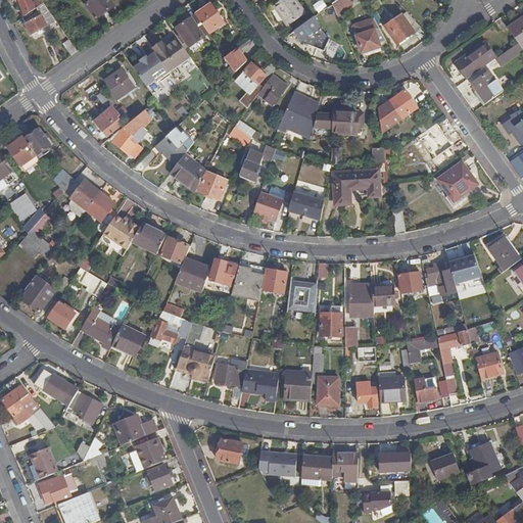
[(18,0),(26,16),(36,10),(32,0),(18,0)]
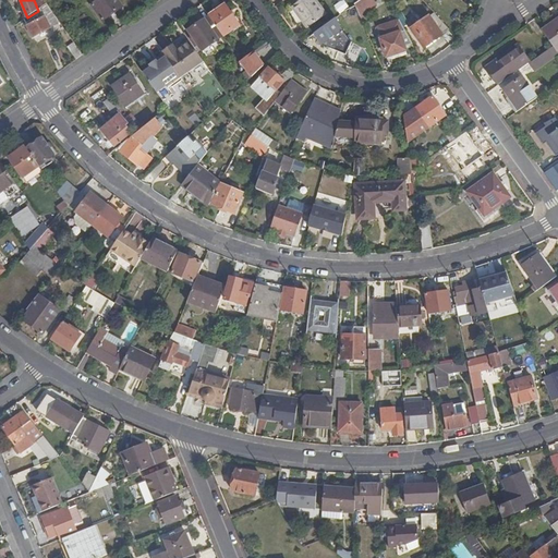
[(99,0),(93,5),(102,21),(122,7),(117,0),(99,0)]
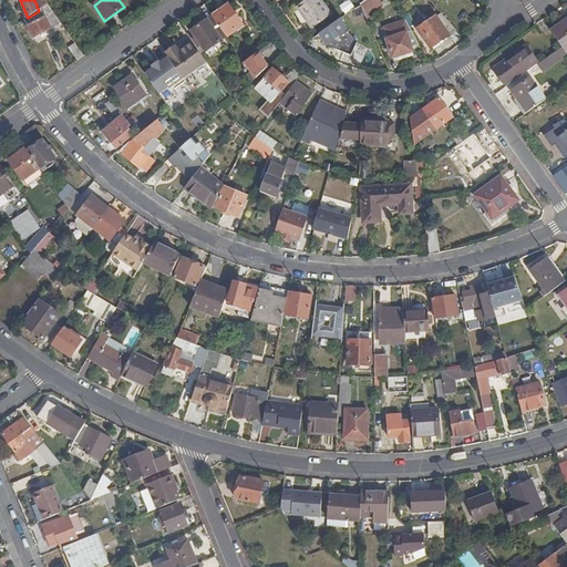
[(303,17),(298,20),(301,26),(307,22),(312,30),(331,17),(318,0),(306,0),(297,8),(303,17)]
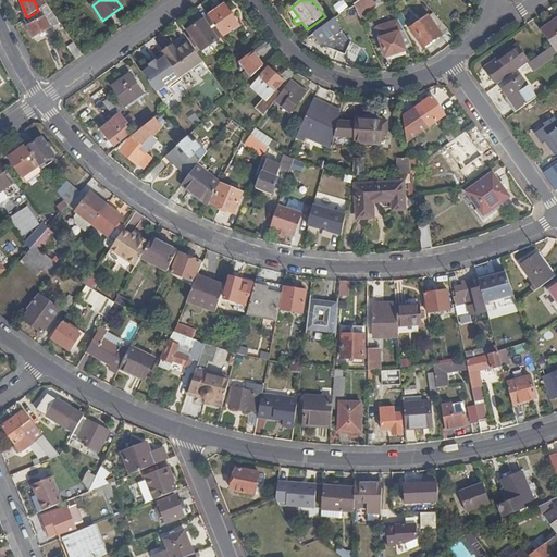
[(337,13),(347,7),(342,0),(339,0),(332,4),(337,13)]
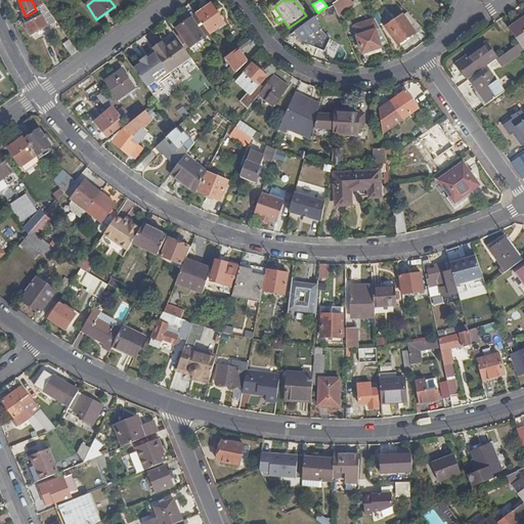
[(339,16),(339,17),(346,13),(344,10),(352,4),(350,0),(339,0),(333,4),(339,16)]
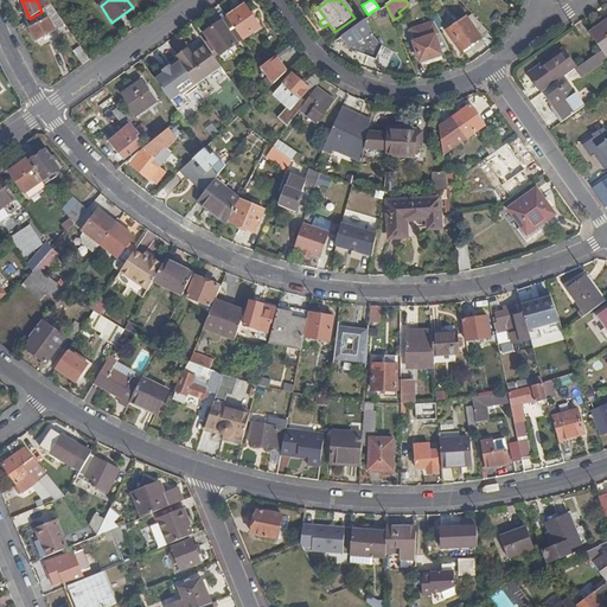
[(30,19),(27,21),(31,29),(58,14),(52,5),(42,12),(30,19)]
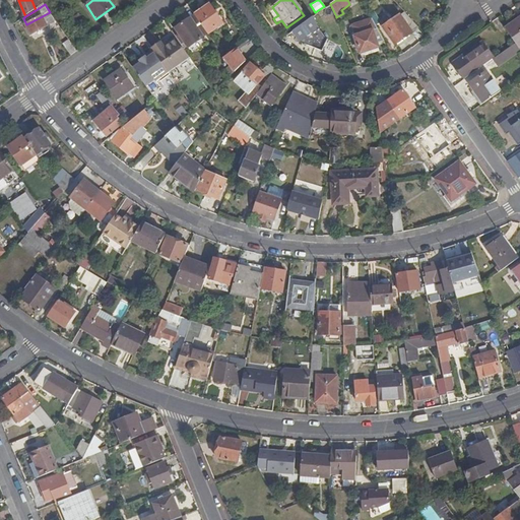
[(326,7),(321,11),(325,21),(336,16),(330,4),(326,7)]
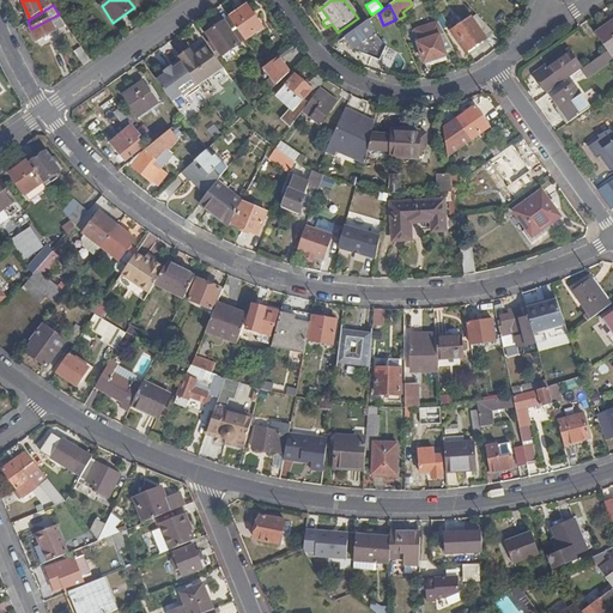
[(248,6),(230,18),(241,31),(247,40),(263,28),(248,6)]
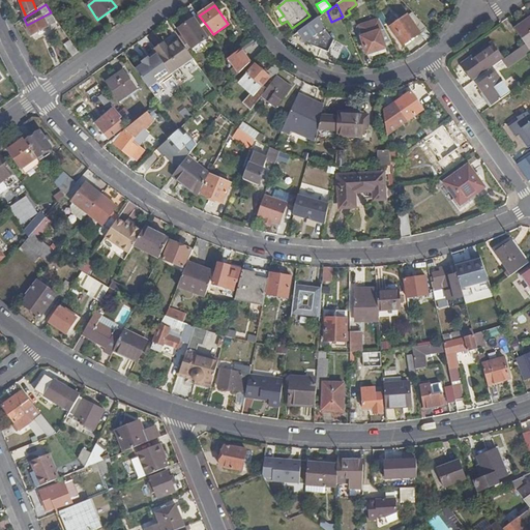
[(272,10),(278,19),(284,16),(277,7),(272,10)]
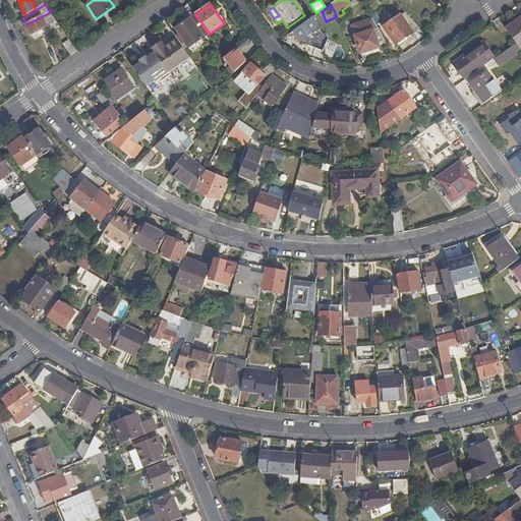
[(50,12),(26,24),(32,34),(49,25),(48,23),(55,19),(50,12)]
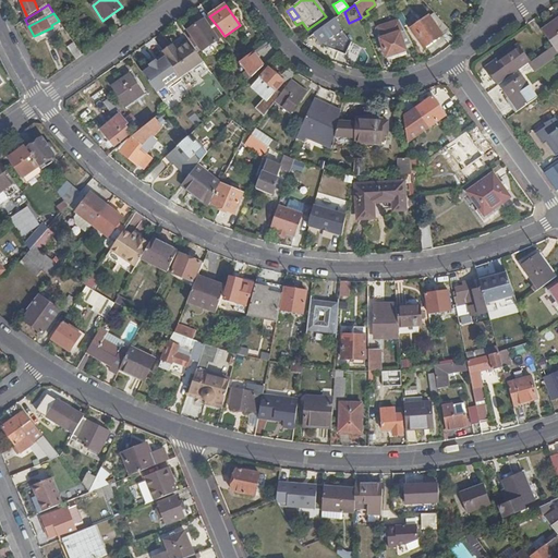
[(408,24),(403,15),(398,17),(400,21),(403,26),(408,24)]
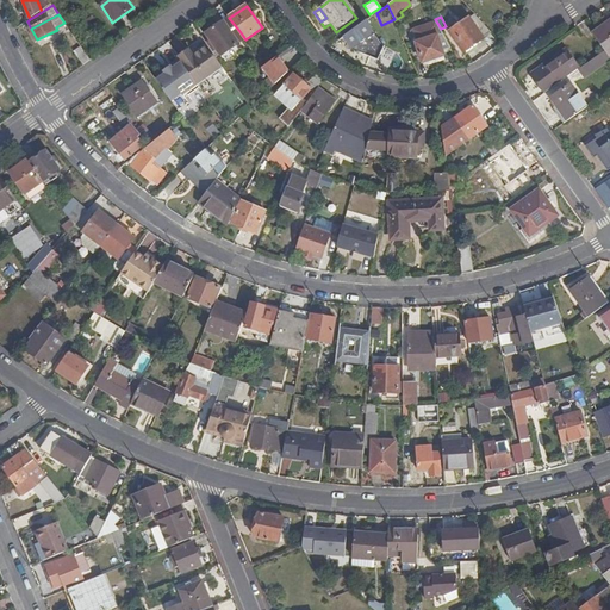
[(240,31),(229,18),(206,35),(212,43),(217,51),(221,56),(238,43),(234,36),(240,31)]
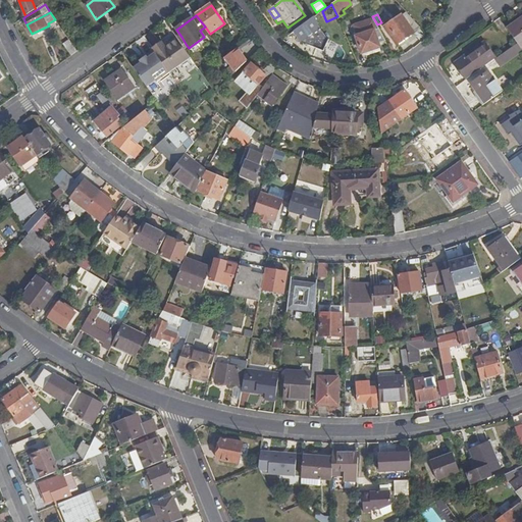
[(414,33),(403,15),(385,27),(398,44),(414,33)]
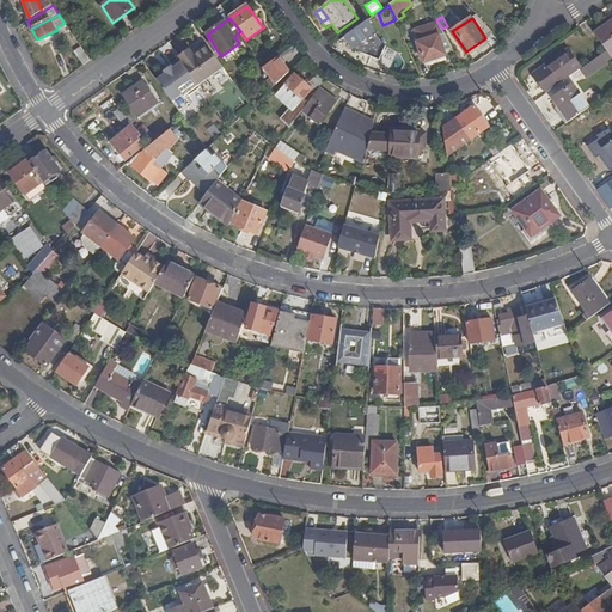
[(611,18),(594,31),(595,34),(606,25),(609,28),(611,25),(611,18)]
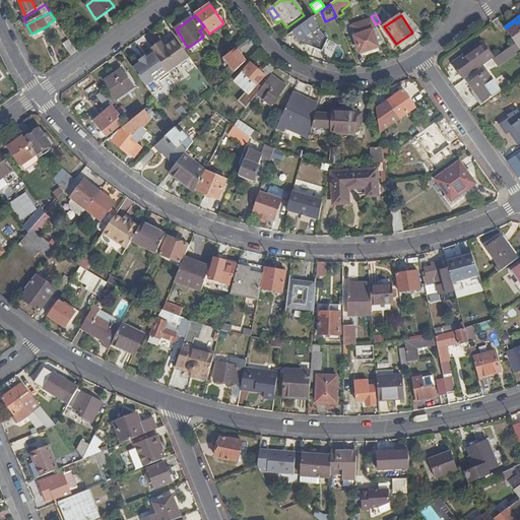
[(313,17),(290,34),(300,42),(302,39),(309,46),(324,51),(329,39),(317,26),(313,17)]
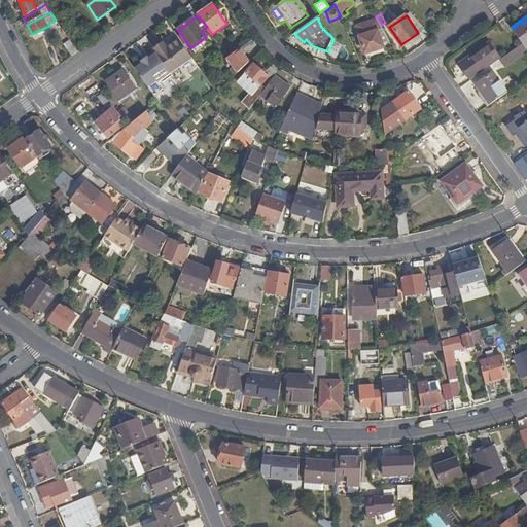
[(383,44),(390,42),(381,25),(378,20),(357,26),(360,36),(359,37),(365,55),(371,54),(384,48),(383,44)]
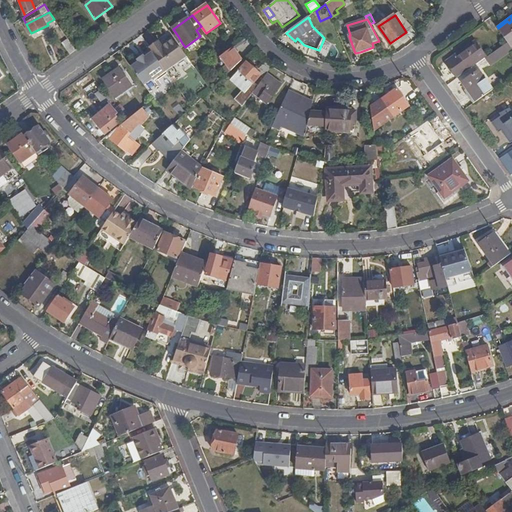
[(507,21),(498,28),(508,42),(511,48),(511,47),(511,21),(509,23),(507,21)]
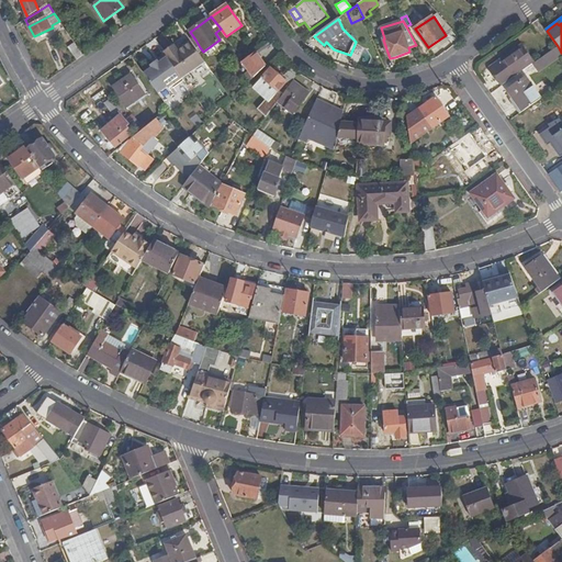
[(190,40),(177,48),(179,51),(191,42),(190,40)]
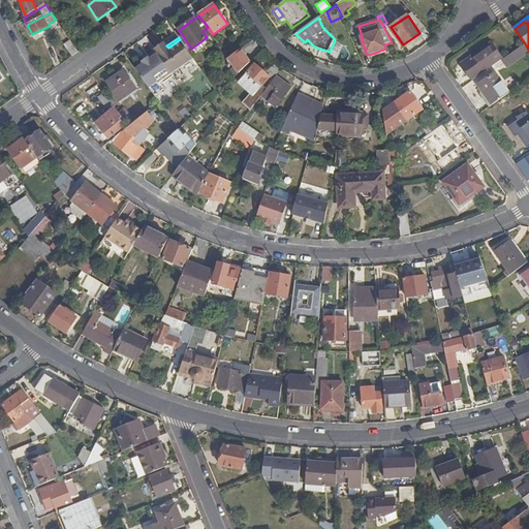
[(17,54),(24,52),(19,39),(11,42),(17,54)]
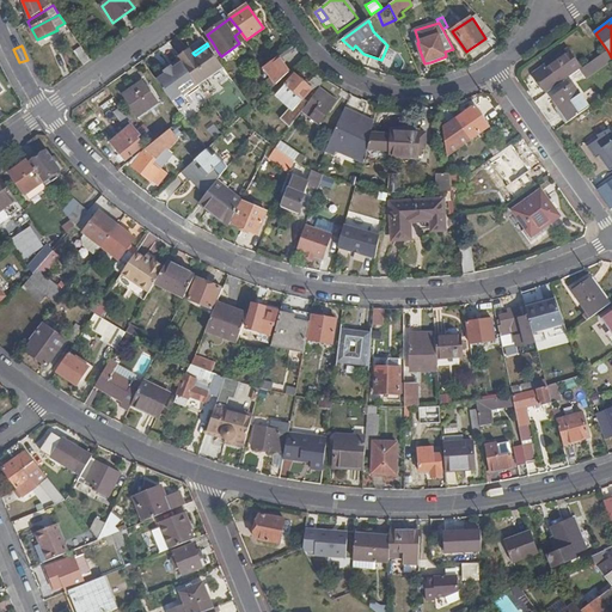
[(190,49),(179,56),(183,62),(197,84),(199,85),(208,79),(224,68),(214,54),(208,46),(195,55),(193,53),(190,49)]
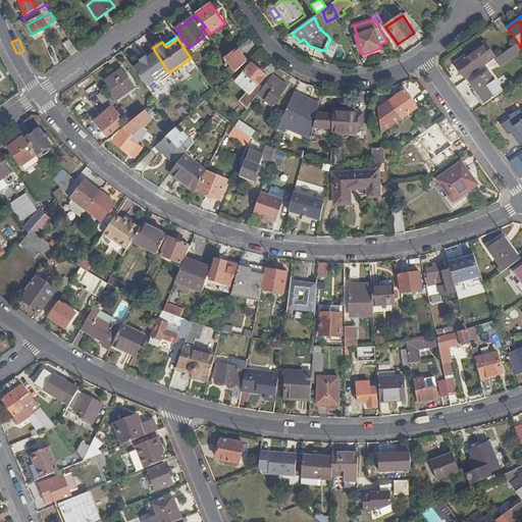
[(64,45),(71,55),(77,51),(69,40),(64,45)]
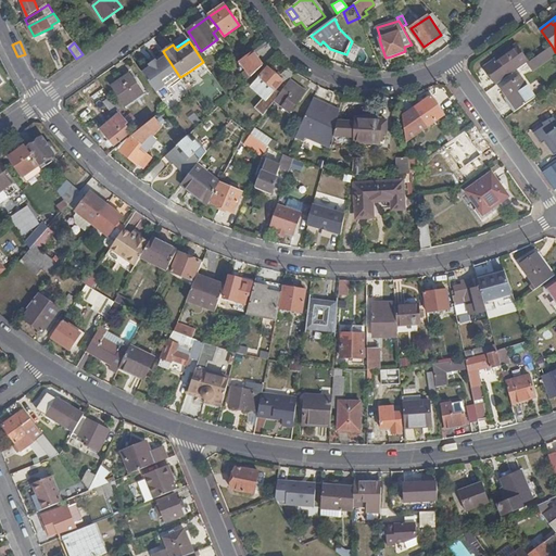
[(516,43),(497,58),(501,61),(519,48),(516,43)]
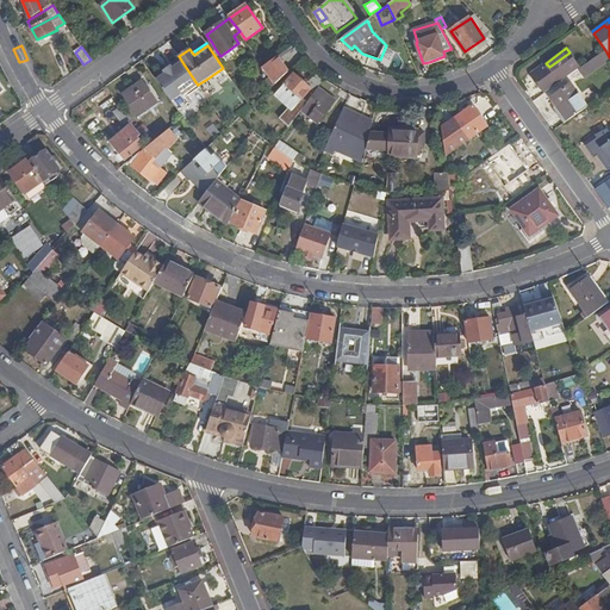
[(578,70),(584,80),(609,61),(609,57),(605,50),(580,68),(578,70)]
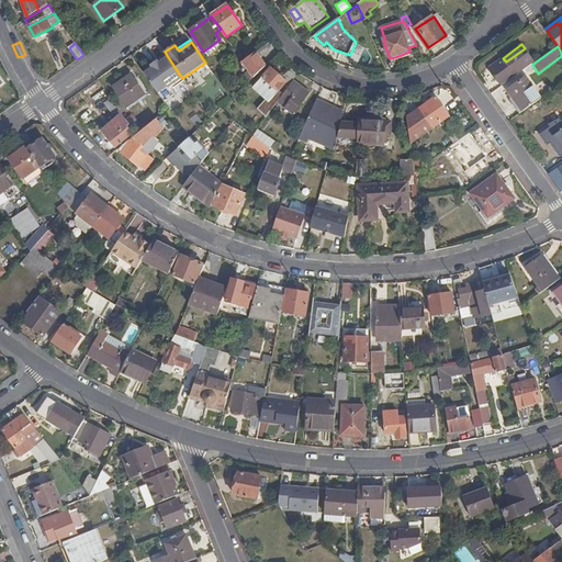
[(490,67),(503,86),(532,65),(535,63),(525,48),(506,62),(503,58),(490,67)]
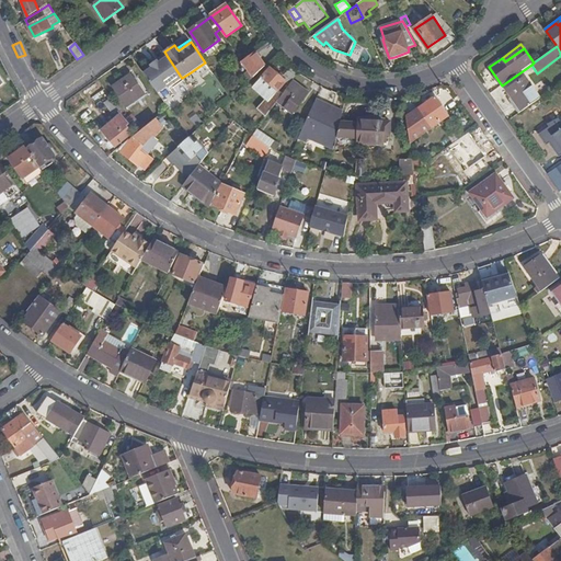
[(266,66),(256,53),(243,61),(254,77),(266,66)]
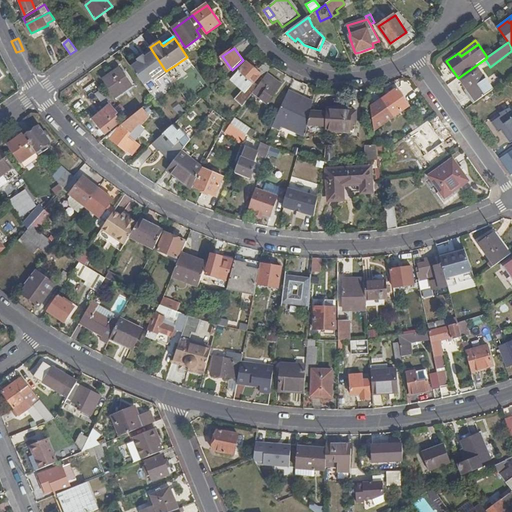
[(140,61),(131,67),(144,85),(165,70),(153,52),(144,58),(140,61)]
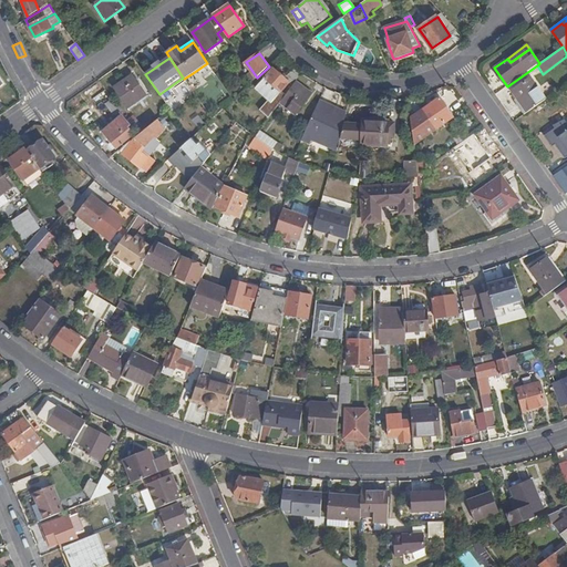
[(198,81),(213,71),(207,63),(193,73),(198,81)]
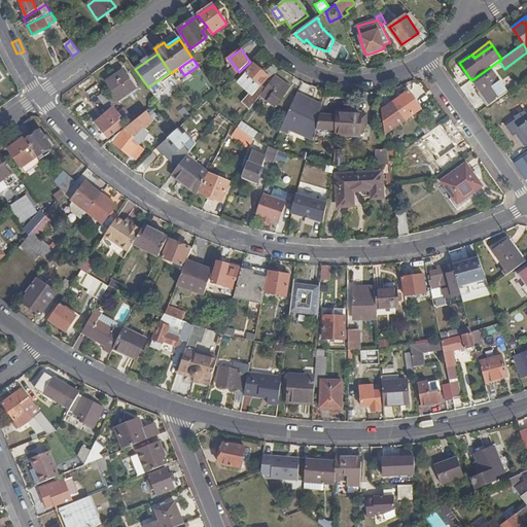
[(279,68),(274,63),(265,73),(254,65),(243,76),(257,90),(269,77),(272,79),(275,75),(279,68)]
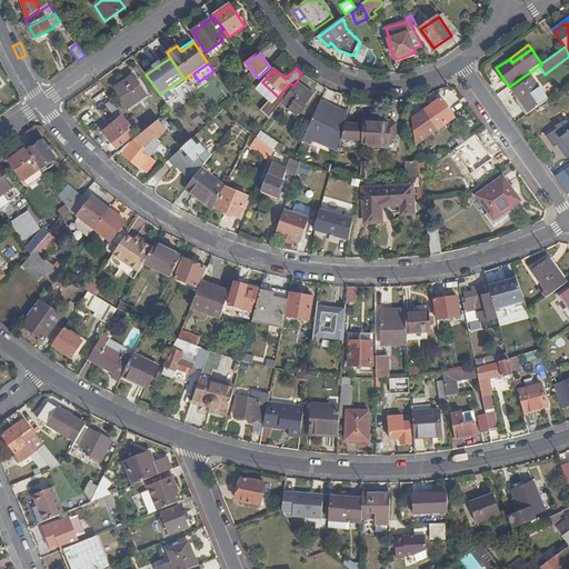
[(148,96),(133,76),(115,90),(128,109),(148,96)]
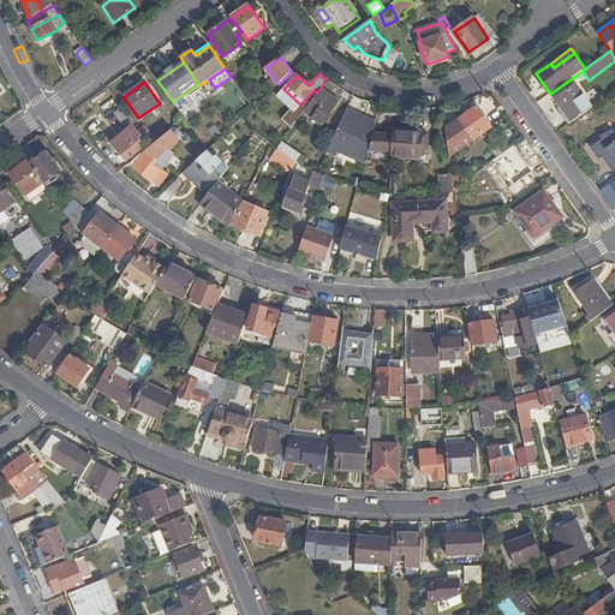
[(556,100),(572,123),(592,109),(575,85),(556,100)]
